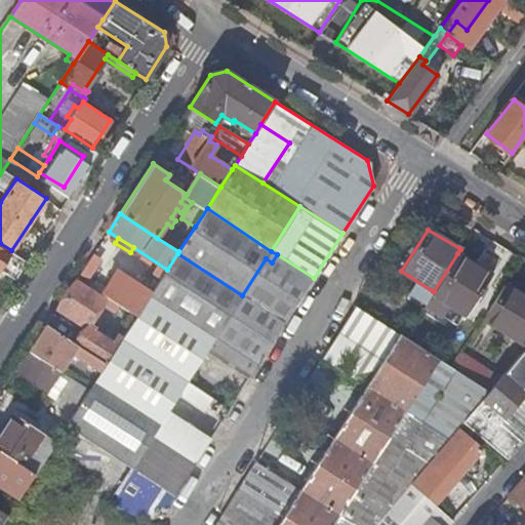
[(0,270),(15,280),(28,261),(11,250),(8,254),(0,248),(0,270)]
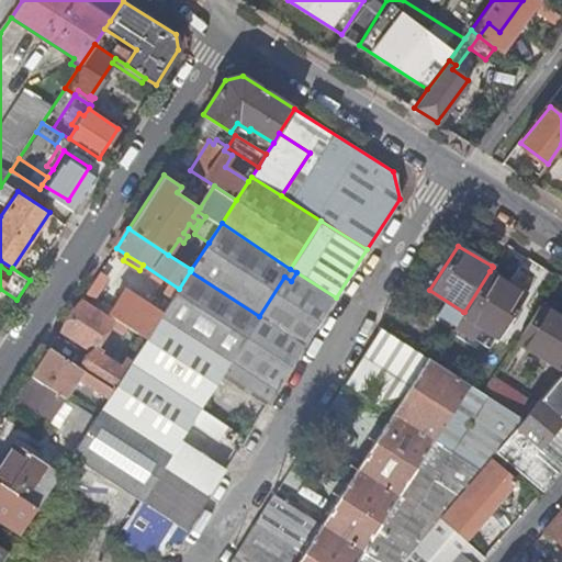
[(103,267),(96,279),(112,290),(120,278),(103,267)]
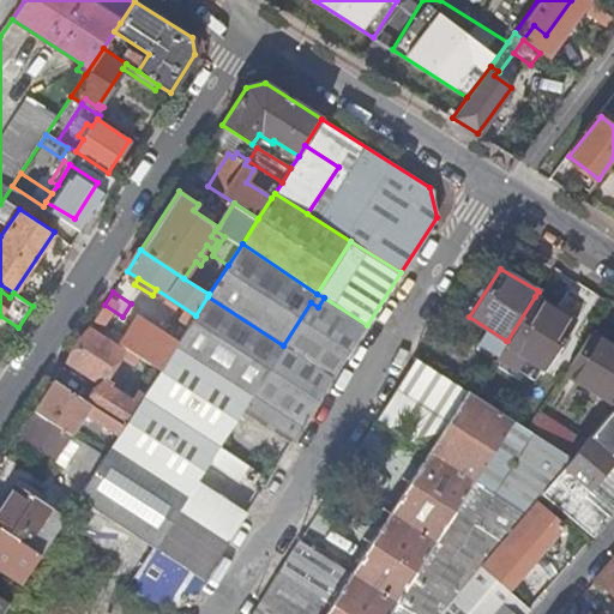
[(176,344),(175,347),(301,427),(333,377),(283,345),(208,296),(196,315),(190,325),(176,344)]
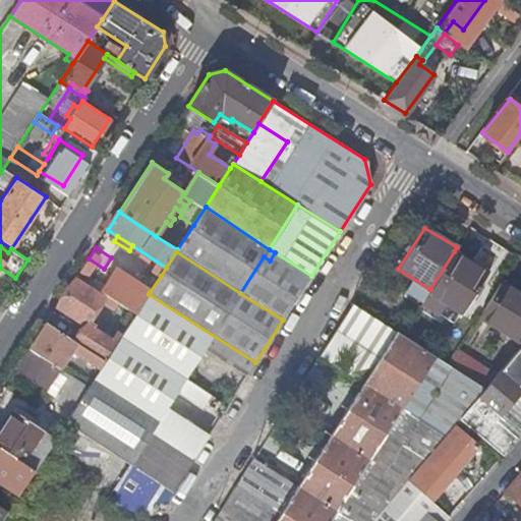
[(454,251),(430,289),(428,292),(446,303),(462,312),(487,273),(454,251)]
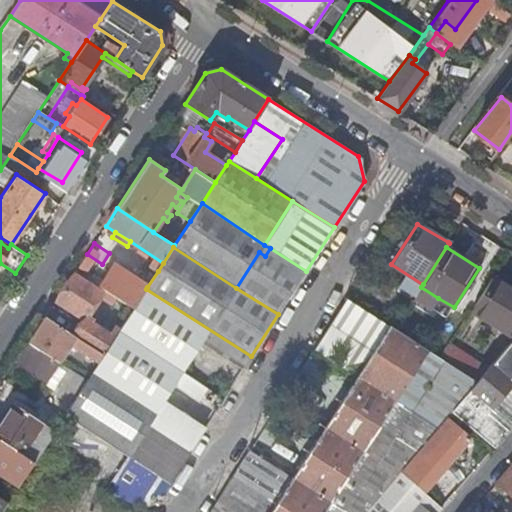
[(236,288),(278,314),(306,271),(270,248),(265,256),(259,252),(236,288)]
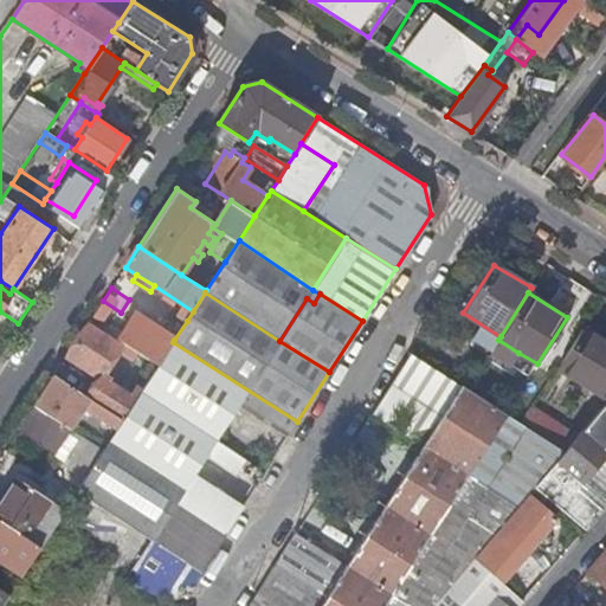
[(102,303),(98,309),(104,313),(108,307),(102,303)]
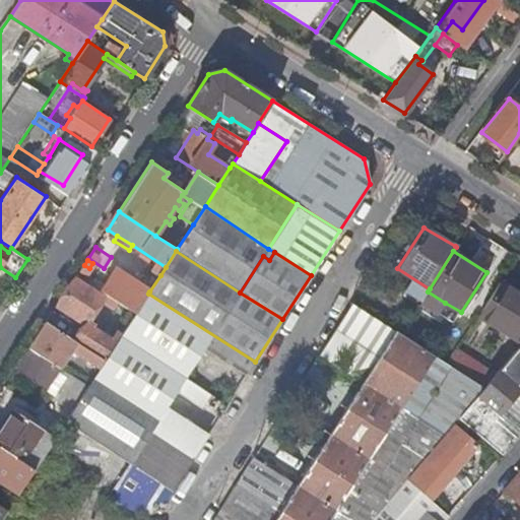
[(141,262),(130,279),(149,291),(160,275),(141,262)]
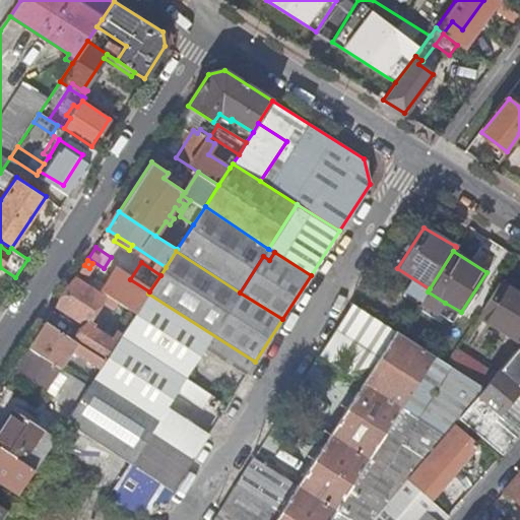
[(75,278),(57,306),(85,324),(86,324),(104,297),(75,278)]
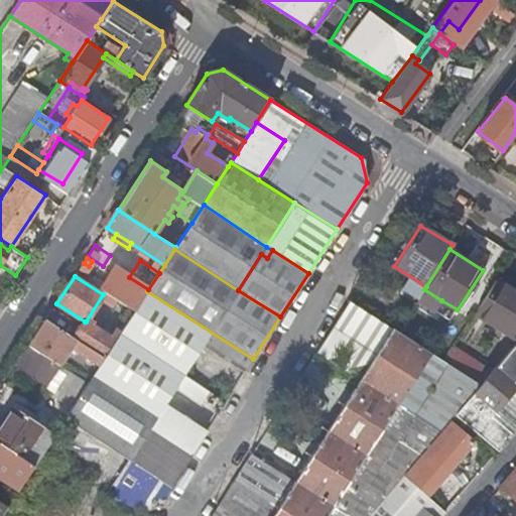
[(129,277),(115,298),(134,311),(147,291),(148,289),(129,277)]
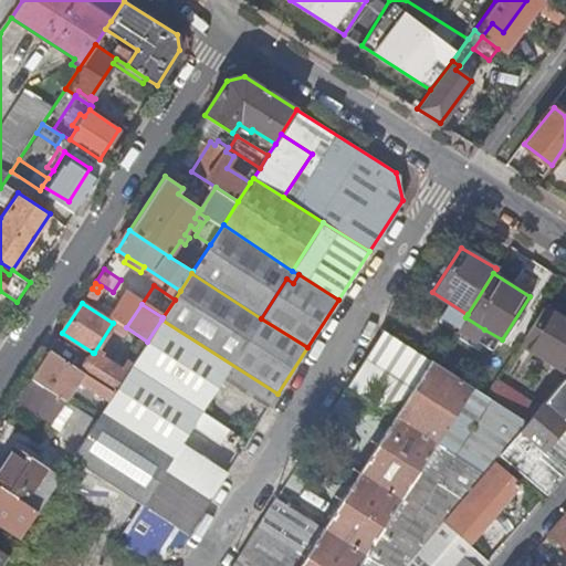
[(565,321),(543,307),(520,343),(565,371),(565,321)]
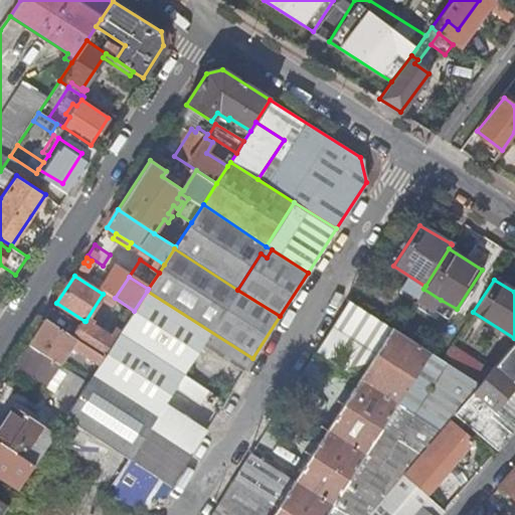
[(441,300),(423,289),(416,300),(434,310),(441,300)]
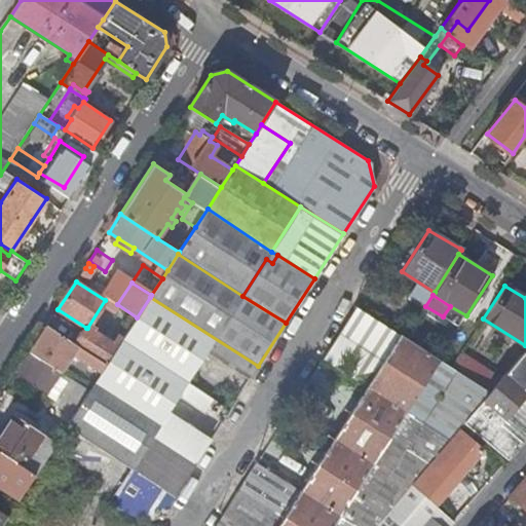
[(137,317),(122,340),(188,383),(208,352),(250,378),(258,366),(150,297),(137,317)]
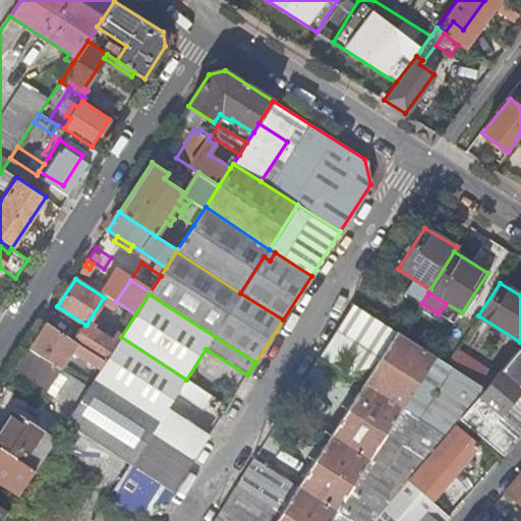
[(378,358),(362,384),(443,436),(453,425),(458,418),(485,387),(448,363),(353,303),(336,331),(378,358)]
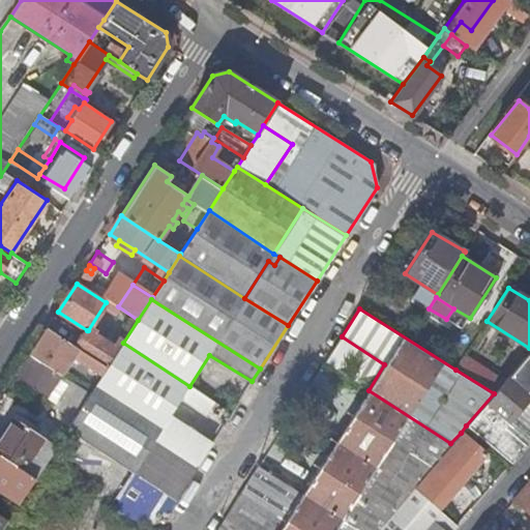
[(48,329),(30,355),(62,375),(76,353),(81,356),(83,352),(76,347),(48,329)]
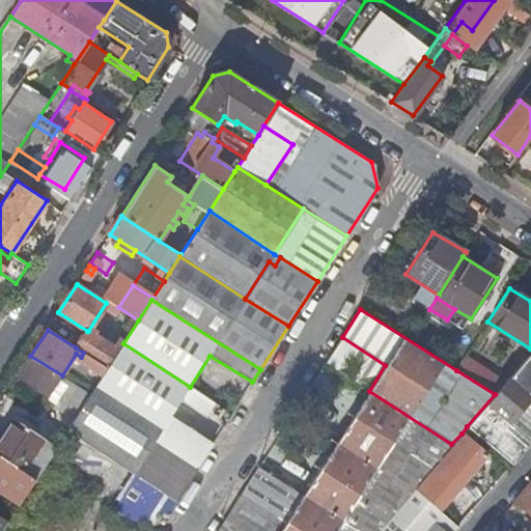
[(76,347),(83,353),(108,368),(119,351),(88,331),(87,331),(76,347)]
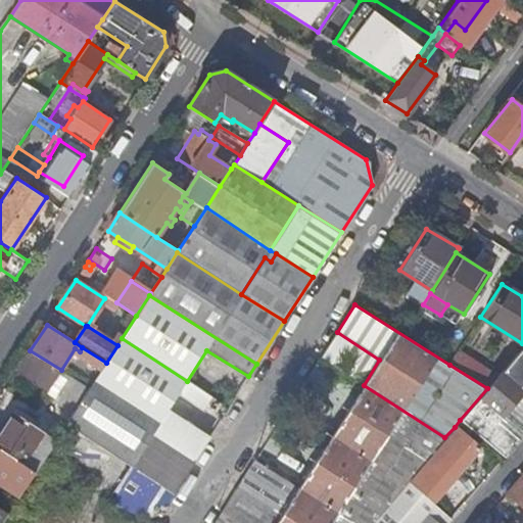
[(117,345),(106,363),(94,382),(159,424),(170,409),(187,381),(122,338),(117,345)]
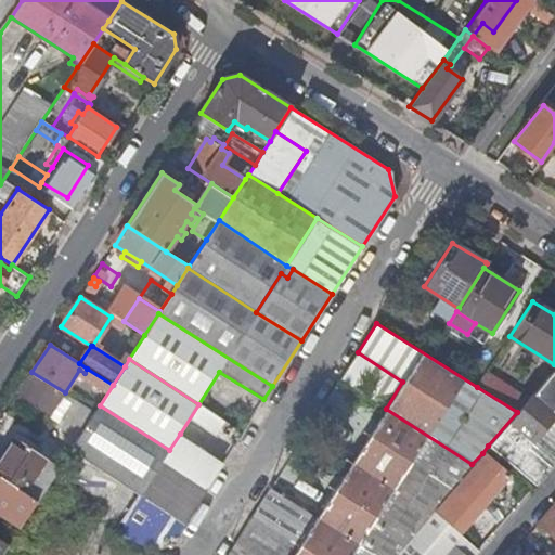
[(488,446),(534,486),(545,472),(519,449),(552,411),(554,413),(554,373),(552,371),(517,412),(488,446)]
